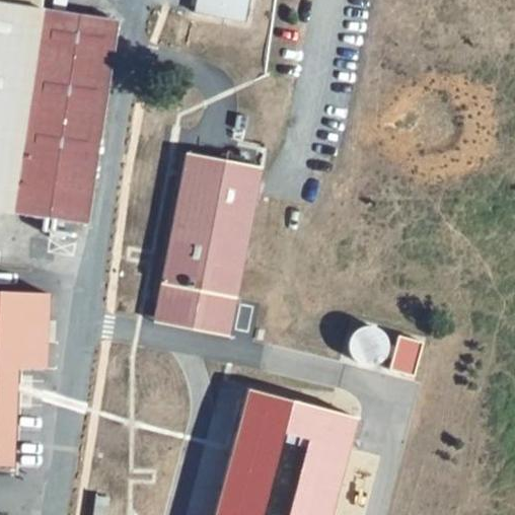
[(0,0),(0,211),(88,223),(121,16),(6,0),(0,0)]
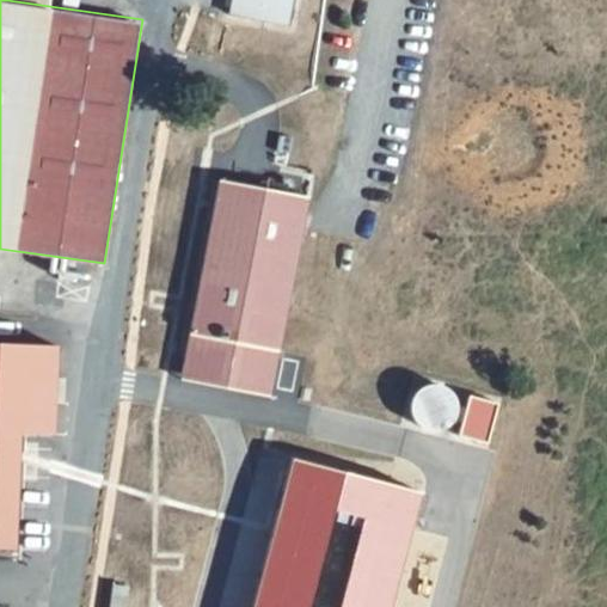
[(293,0),(231,0),(227,19),(287,31),(293,0)]
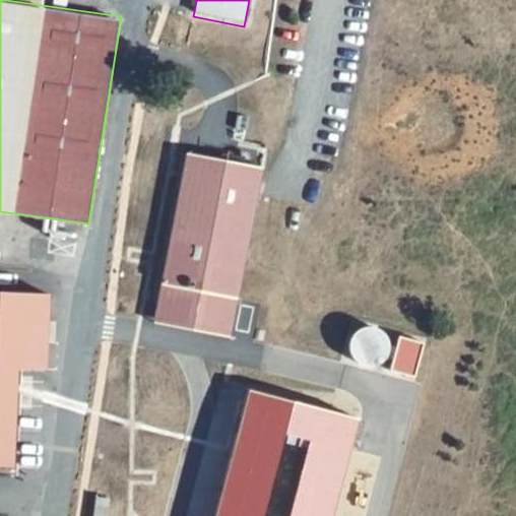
[(263,167),(190,152),(160,305),(192,311),(191,315),(234,323),(263,167)]
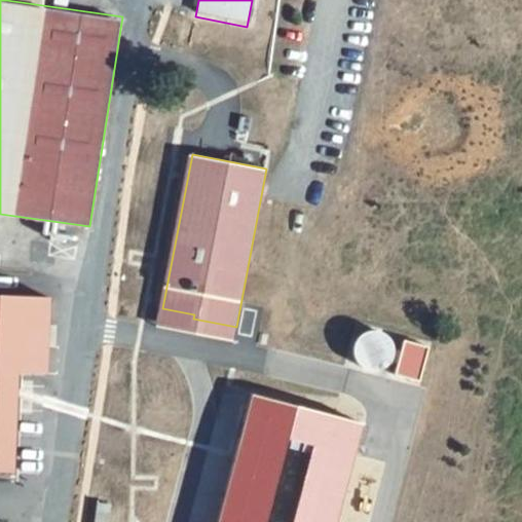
[(0,471),(13,472),(19,372),(47,373),(51,297),(0,294),(0,471)]
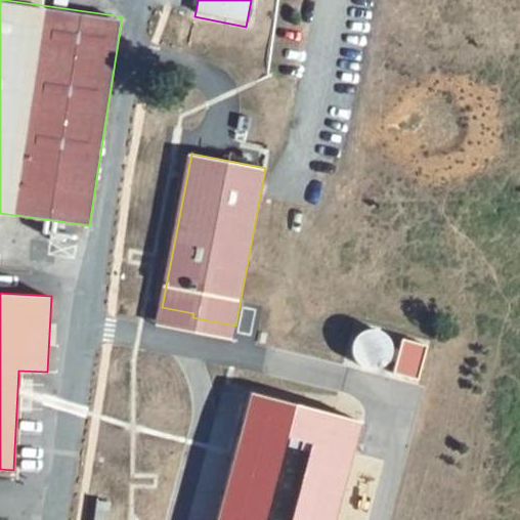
[(232,340),(235,326),(192,317),(193,313),(162,307),(158,326),(232,340)]
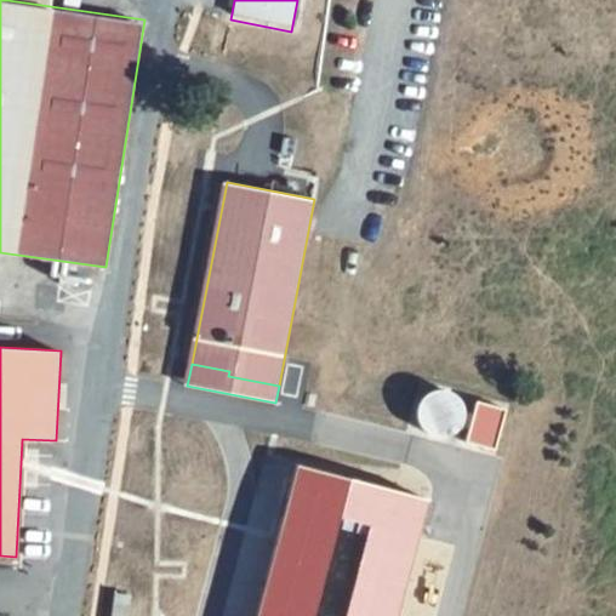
[(425,435),(468,433),(467,392),(422,393),(425,435)]
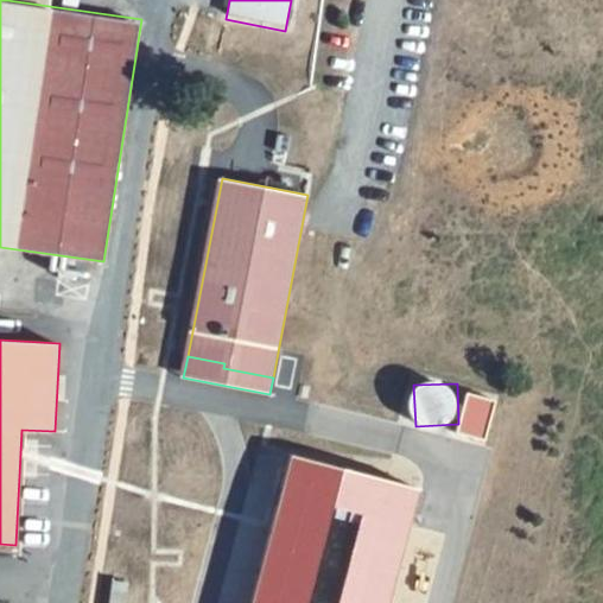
[(469,395),(457,435),(487,443),(497,404),(469,395)]
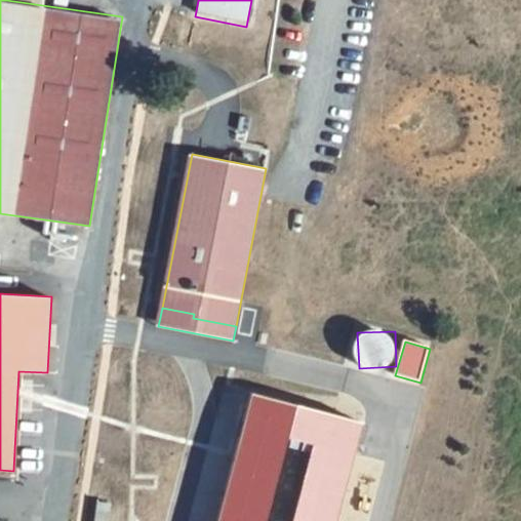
[(137,389),(123,389),(115,421),(134,422),(137,389)]
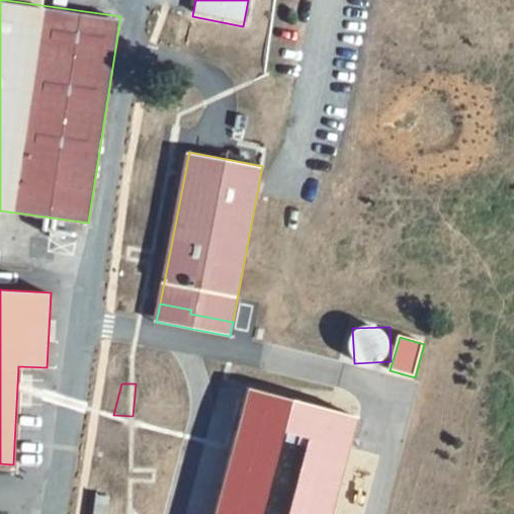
[(245,392),(218,513),(334,513),(355,416),(245,392)]
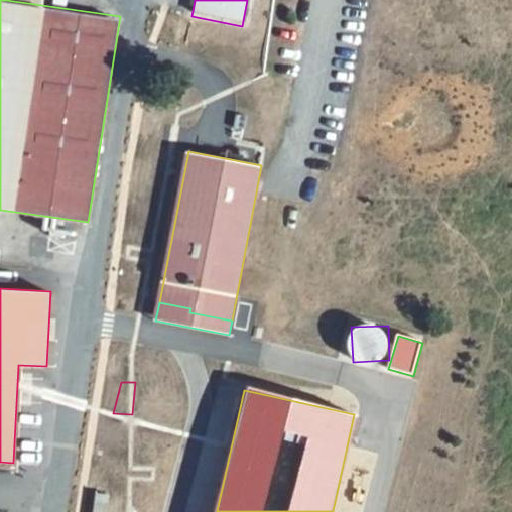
[(365,511),(377,456),(353,451),(341,511),(337,511),(334,510),(334,511),(365,511)]
